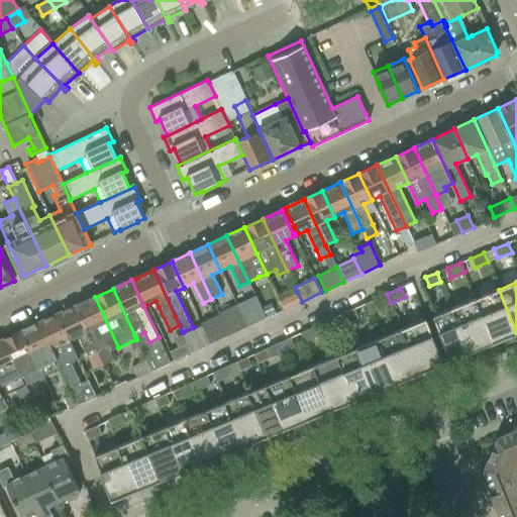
[(499,290),(477,298),(495,341),(516,332),(499,290)]
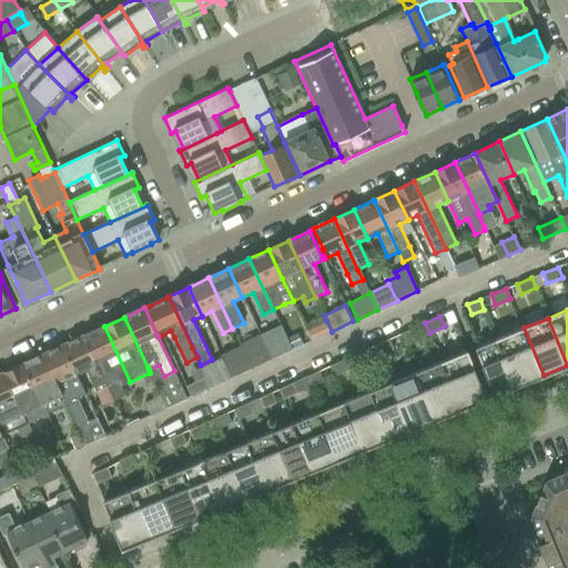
[(332,332),(326,321),(306,330),(312,341),(332,332)]
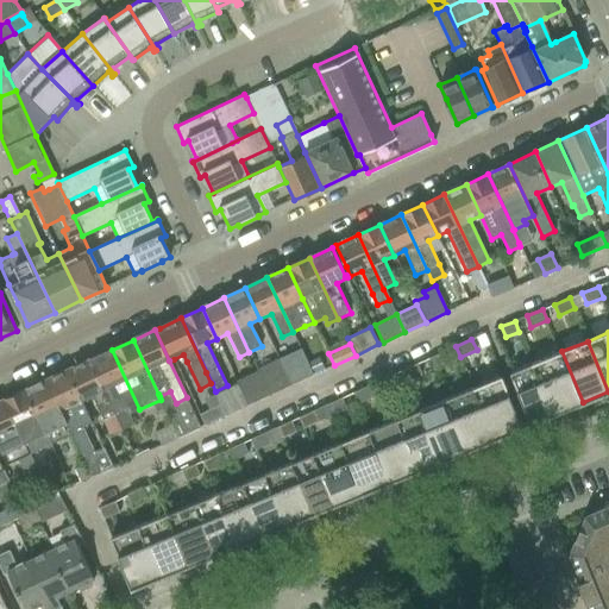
[(312,375),(299,347),(278,358),(290,385),(312,375)]
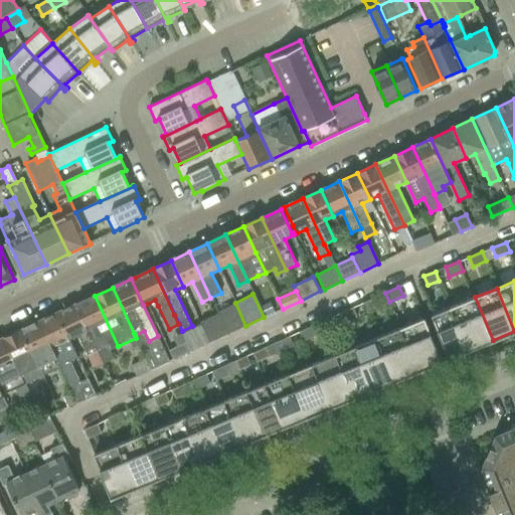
[(95,296),(76,305),(104,364),(114,359),(110,350),(118,346),(95,296)]
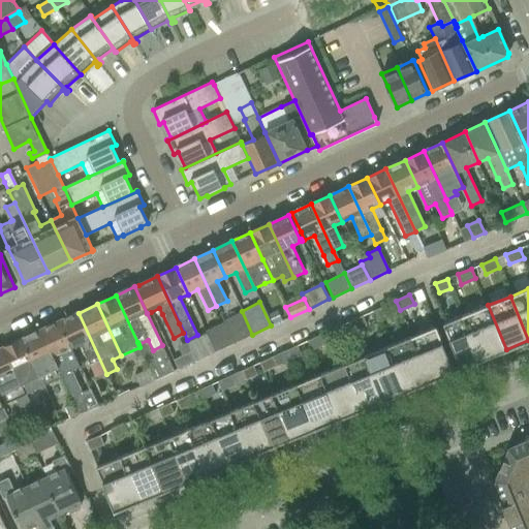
[(386,305),(372,311),(376,320),(391,314),(386,305)]
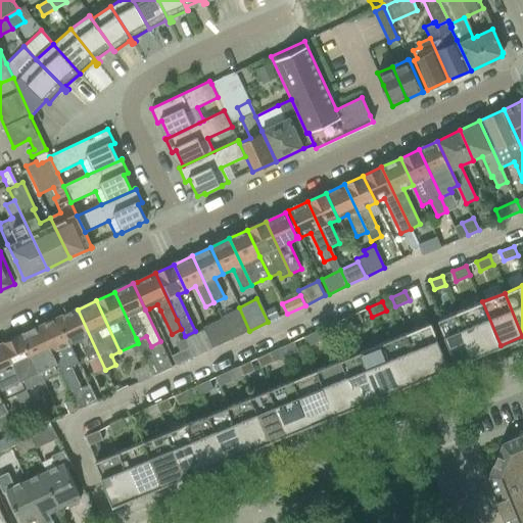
[(482,301),(461,311),(478,354),(501,345),(482,301)]
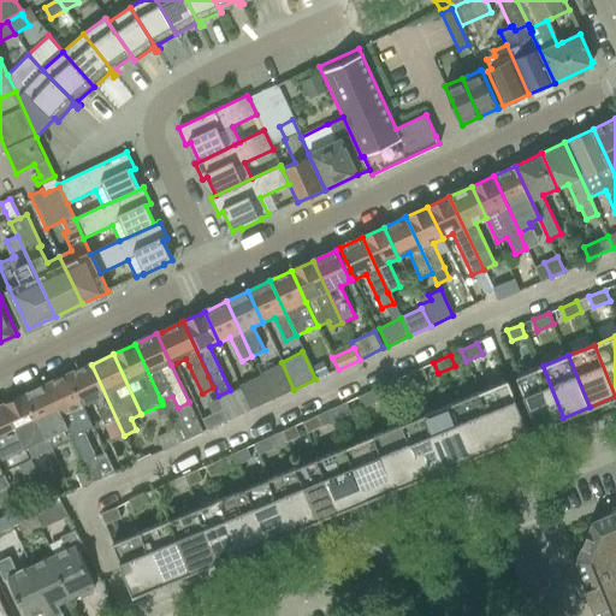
[(294,390),(282,362),(259,373),(260,374),(272,400),(294,390)]
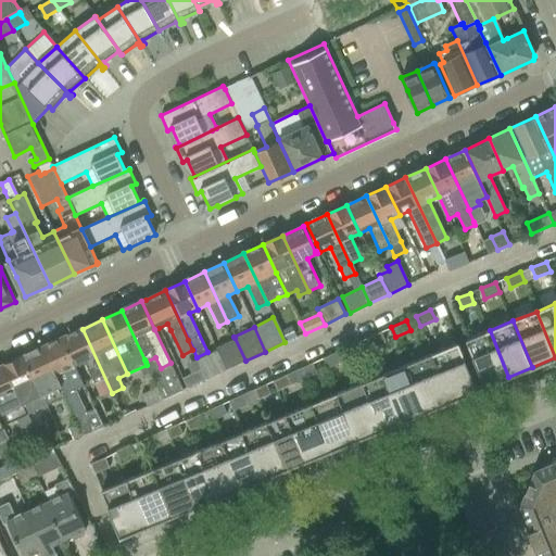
[(83,329),(63,338),(76,365),(84,362),(101,399),(112,393),(83,329)]
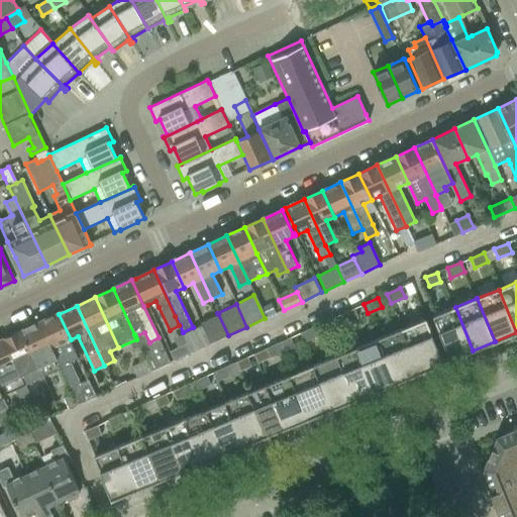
[(473,350),(455,307),(433,316),(451,359),(473,350)]
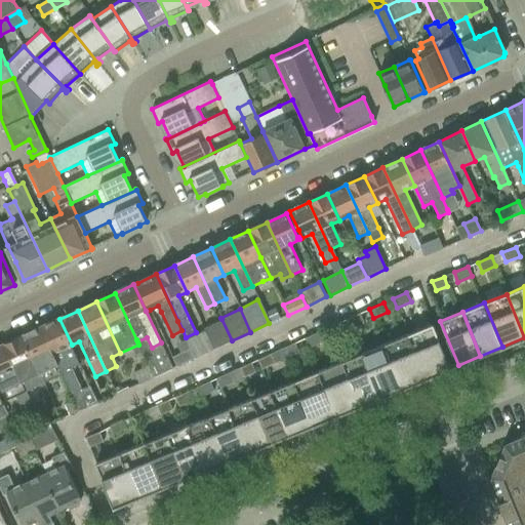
[(360,314),(346,320),(350,329),(364,323),(360,314)]
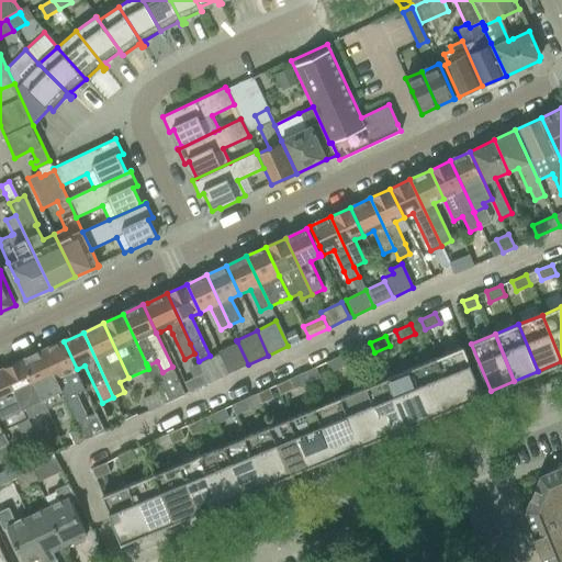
[(64,341),(44,350),(67,401),(67,402),(76,423),(87,417),(78,396),(77,393),(86,389),(77,369),(64,341)]
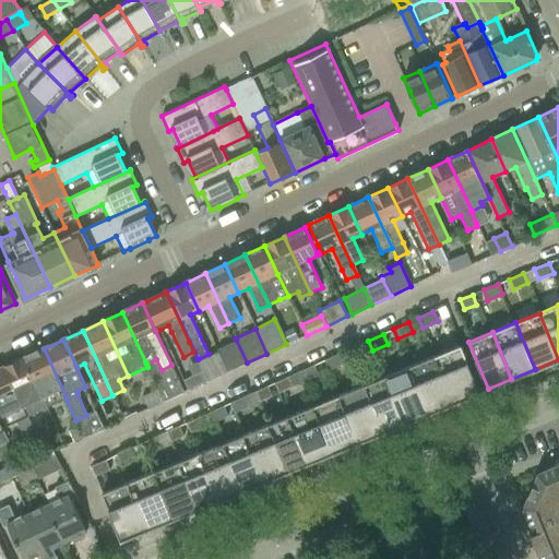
[(247,363),(236,340),(216,349),(217,352),(226,372),(247,363)]
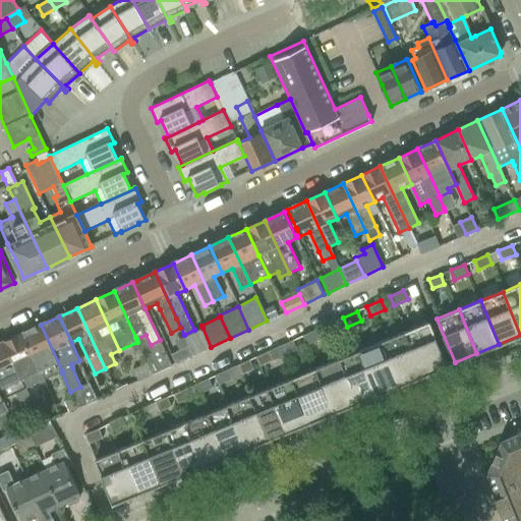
[(337,321),(326,326),(330,335),(341,330),(337,321)]
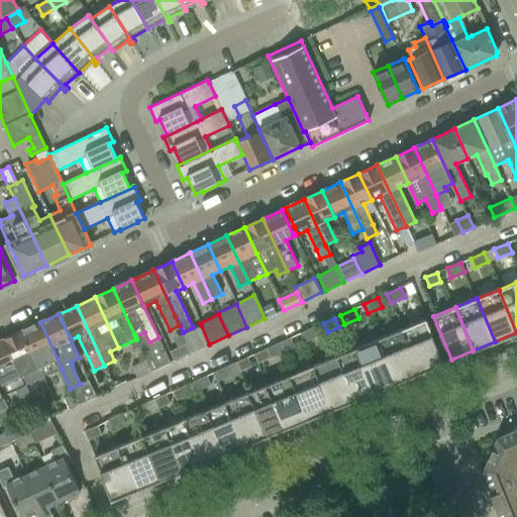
[(426,319),(404,328),(422,371),(444,363),(426,319)]
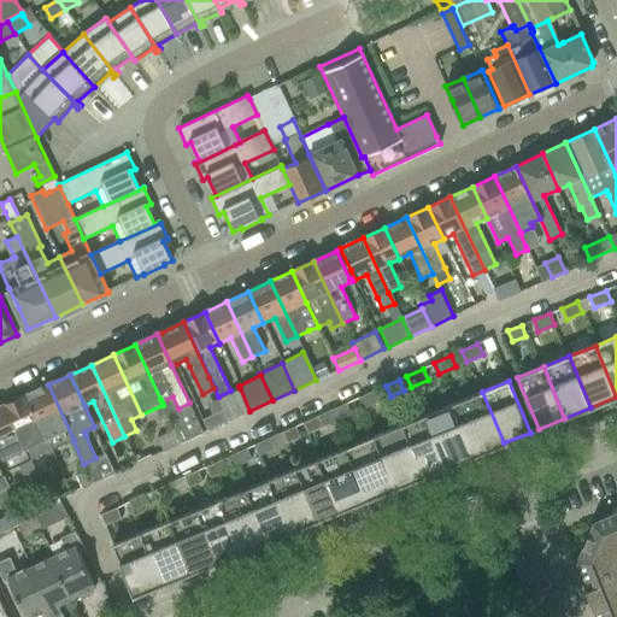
[(48,385),(27,395),(52,451),(74,440),(48,385)]
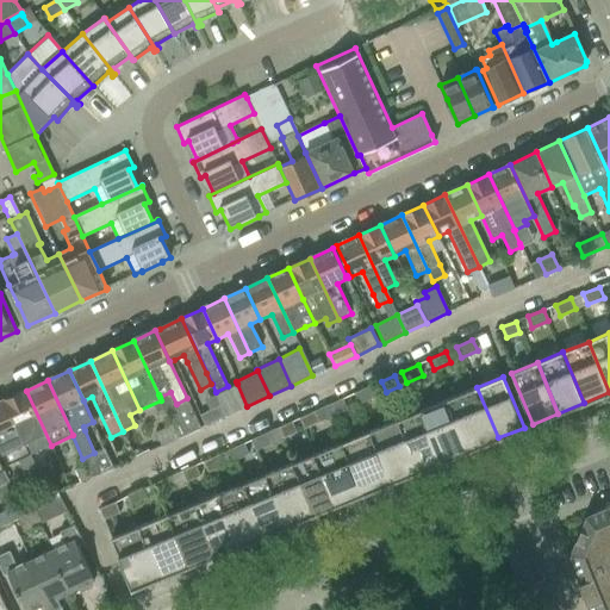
[(247,406),(237,384),(216,394),(221,405),(225,416),(247,406)]
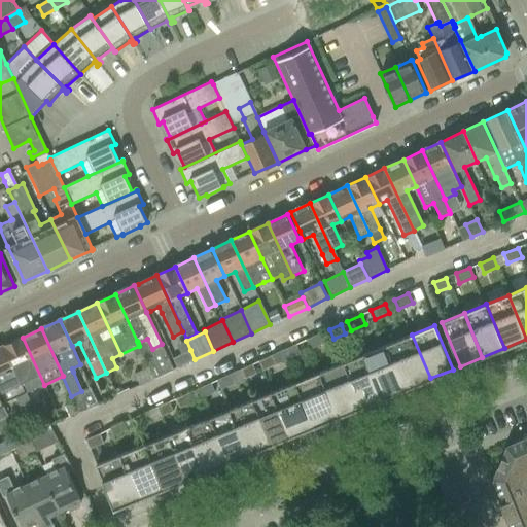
[(319,334),(306,340),(310,349),(323,343),(319,334)]
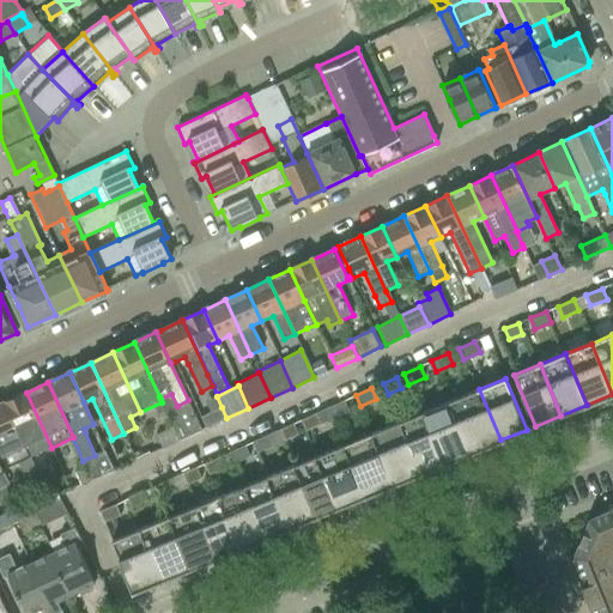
[(479,389),(453,400),(474,451),(501,439),(479,389)]
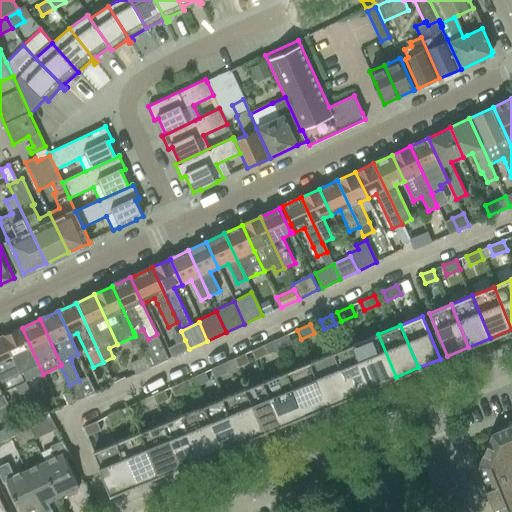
[(22,328),(4,336),(25,382),(43,374),(22,328)]
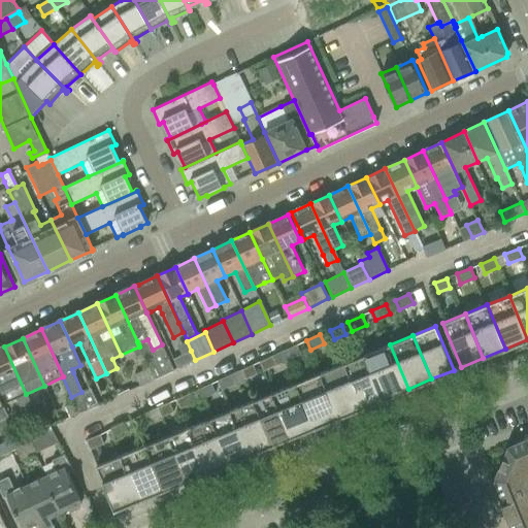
[(150,367),(155,380),(173,370),(162,344),(153,350),(147,339),(138,343),(139,347),(150,367)]
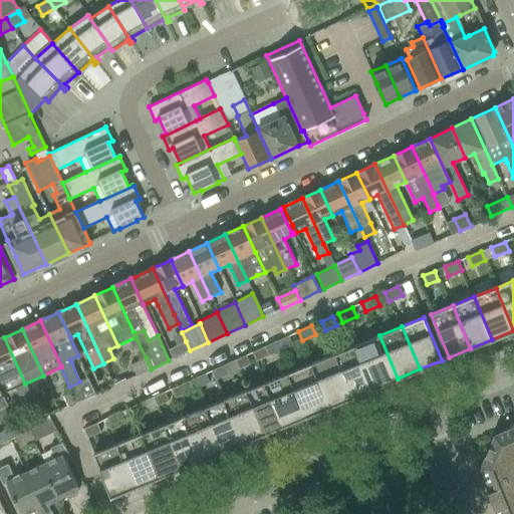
[(379,335),(358,344),(375,388),(398,378),(379,335)]
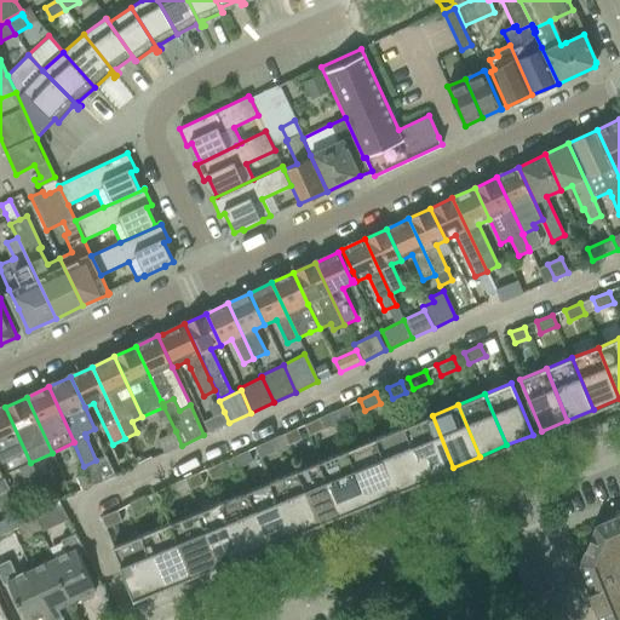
[(348,406),(332,413),(337,424),(352,417),(348,406)]
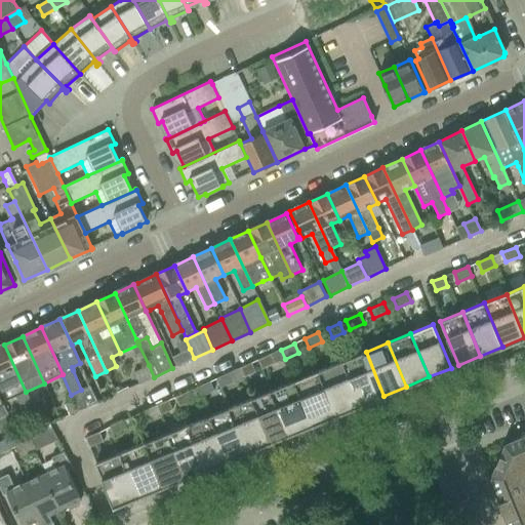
[(4,345),(0,347),(0,386),(6,401),(15,397),(19,405),(30,400),(26,392),(4,345)]
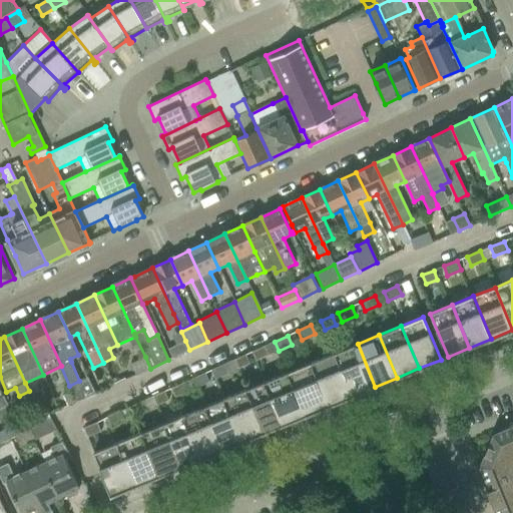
[(172,359),(189,350),(185,341),(168,350),(172,359)]
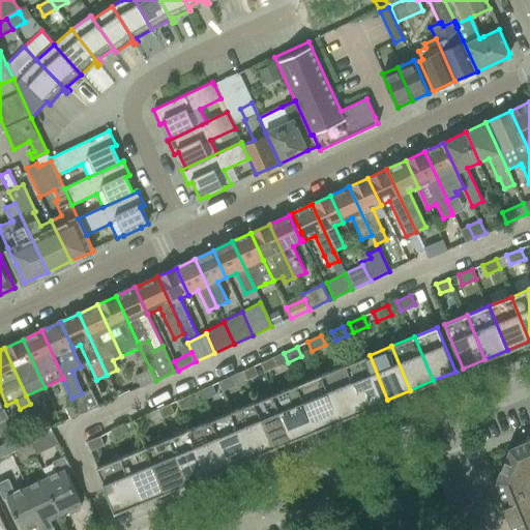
[(370,355),(347,364),(364,409),(387,400),(370,355)]
